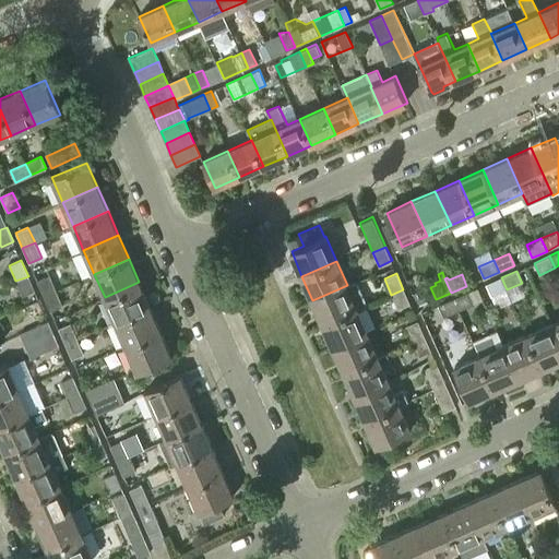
[(44,296),(56,290),(49,275),(37,281),(44,296)]
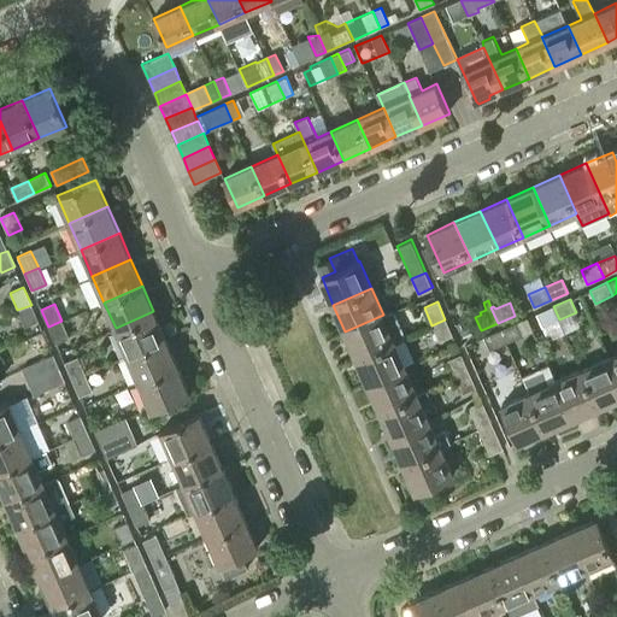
[(31,305),(17,310),(25,328),(39,322),(31,305)]
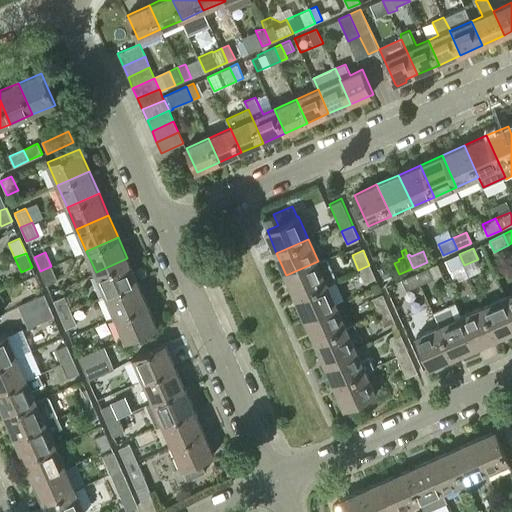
[(464,265),(459,254),(445,260),(450,271),(464,265)]
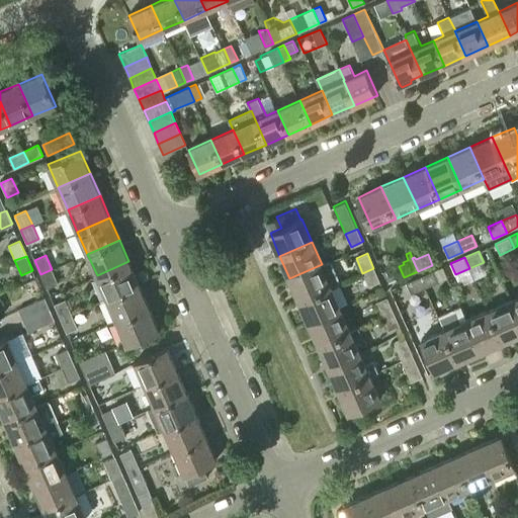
[(139,283),(128,261),(97,275),(106,297),(139,283)]
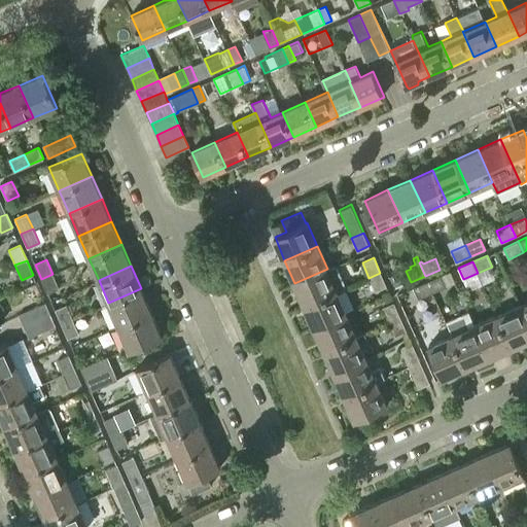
[(327,269),(294,283),(305,306),(338,291),(346,288),(336,266),(327,270),(327,269)]
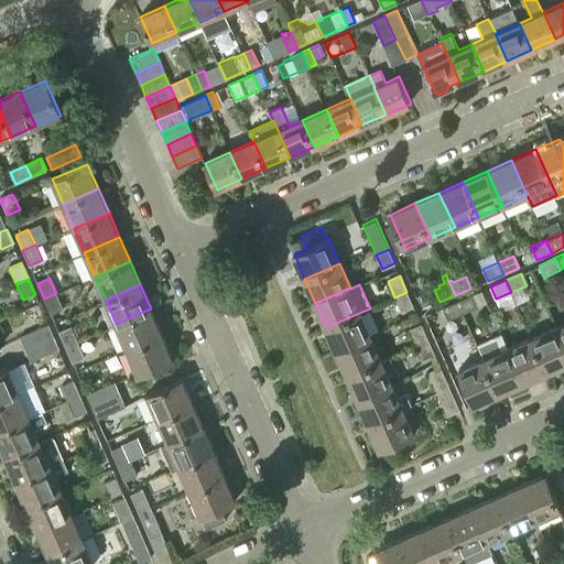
[(407,292),(394,297),(401,312),(413,306),(407,292)]
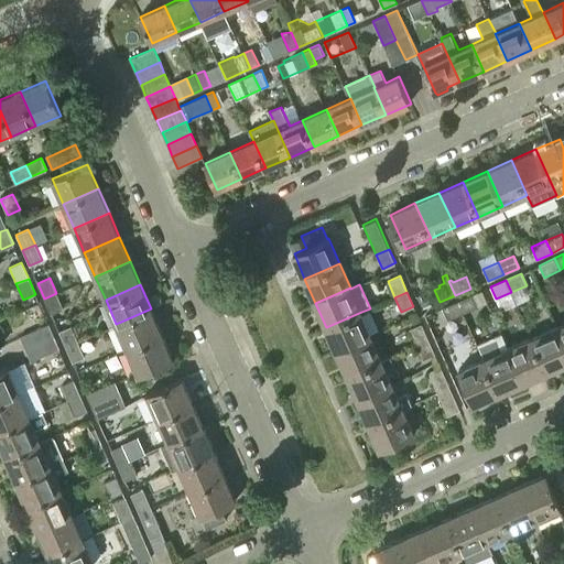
[(56,293),(44,299),(51,314),(63,308),(56,293)]
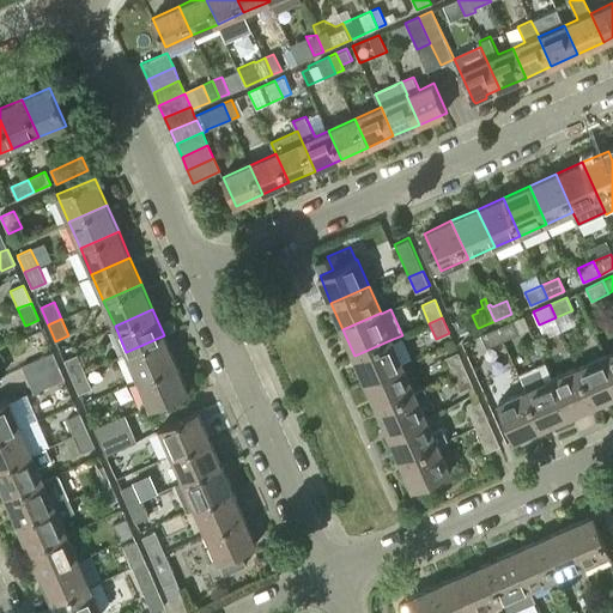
[(514,320),(497,327),(503,341),(521,334),(514,320)]
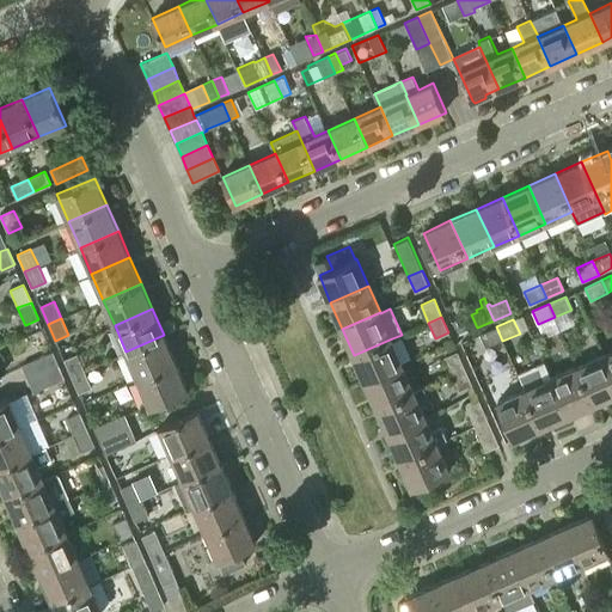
[(502,341),(496,326),(479,335),(485,348),(502,341)]
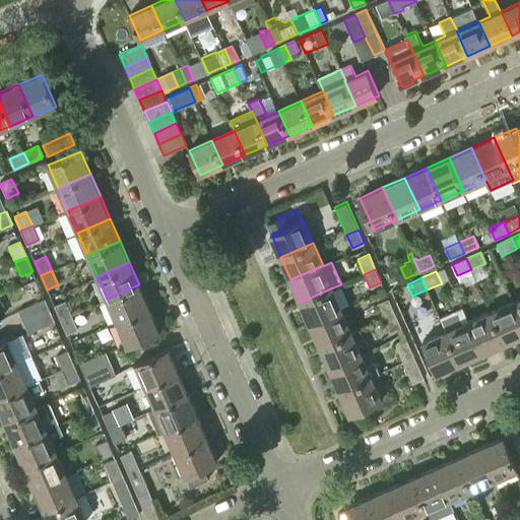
[(149,307),(139,284),(107,299),(117,321),(149,307)]
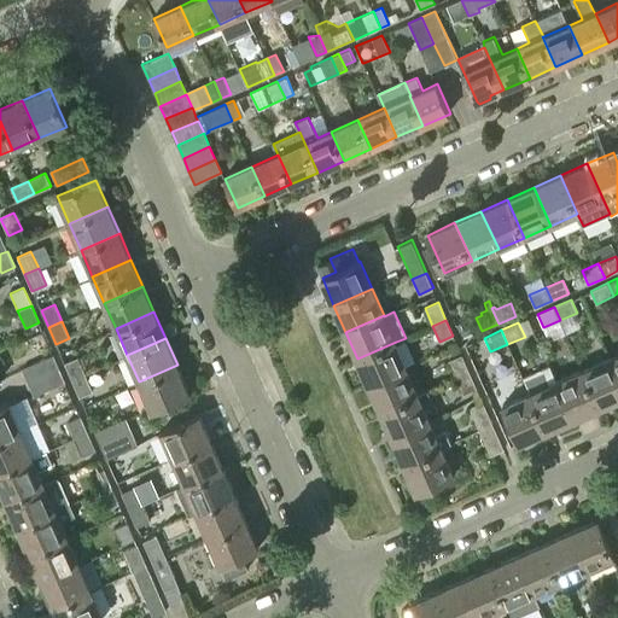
[(407,368),(396,342),(357,359),(368,385),(407,368)]
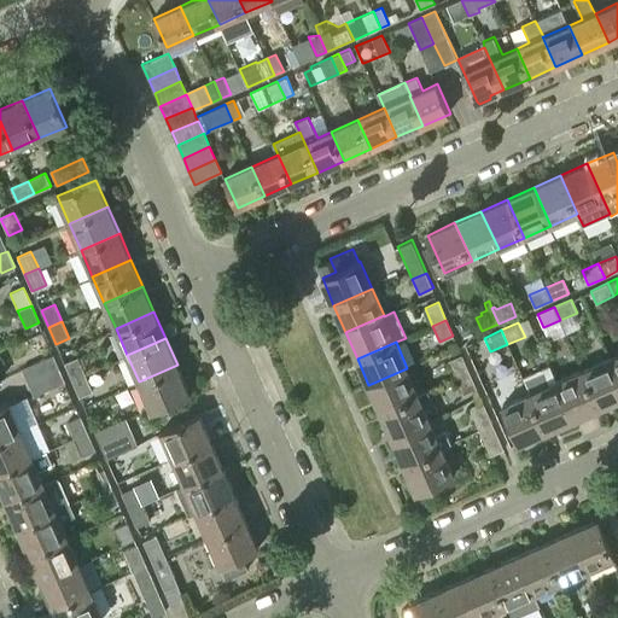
[(59,368),(53,355),(22,368),(28,382),(59,368)]
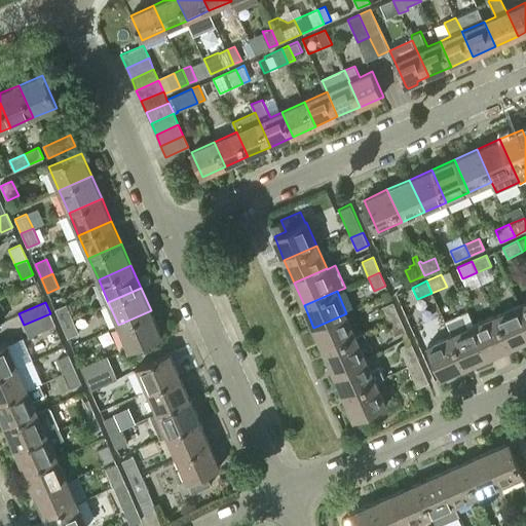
[(388,323),(400,317),(392,302),(381,307),(388,323)]
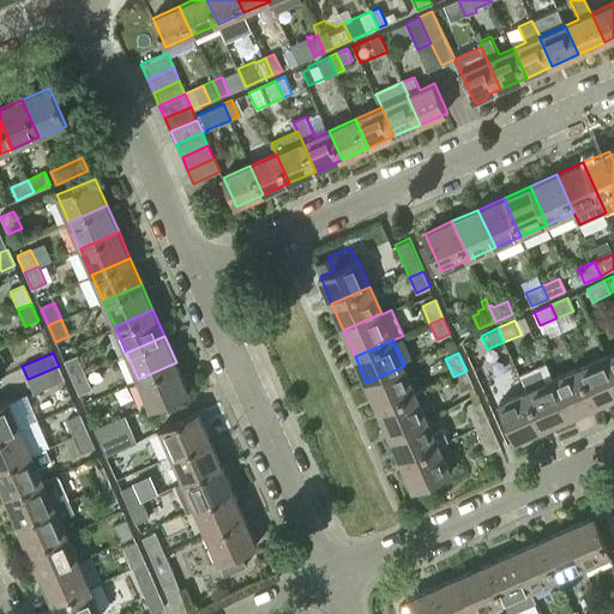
[(71,378),(84,372),(77,355),(64,361),(71,378)]
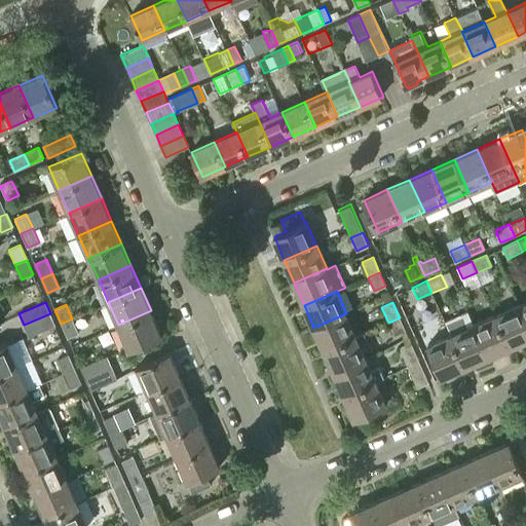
[(525,339),(525,320),(519,305),(496,314),(511,346),(525,339)]
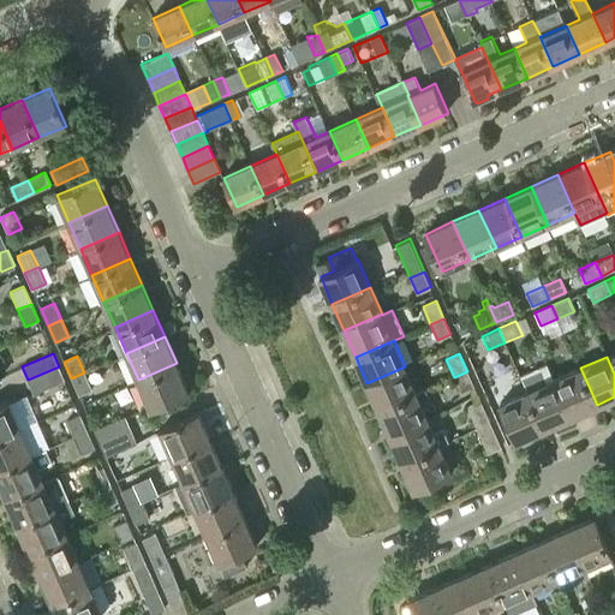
[(187,389),(177,363),(138,380),(150,407),(187,389)]
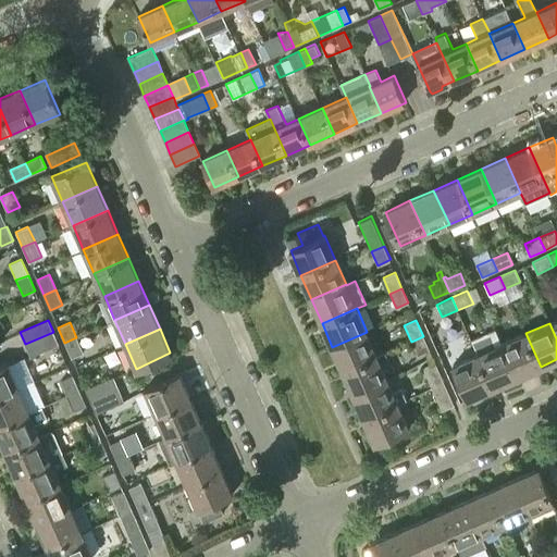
[(53,332),(25,344),(31,357),(59,345),(53,332)]
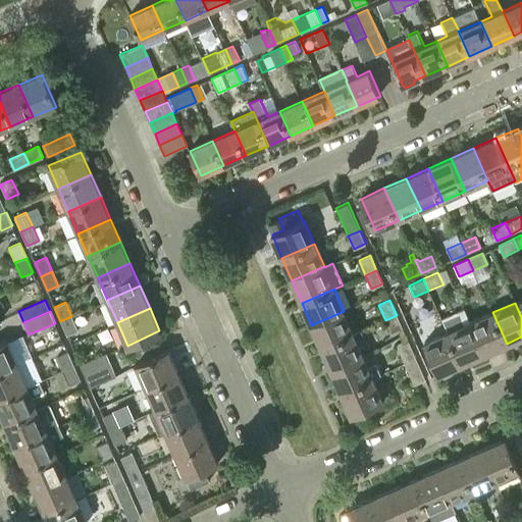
[(344,311),(311,325),(321,348),(354,333),(344,311)]
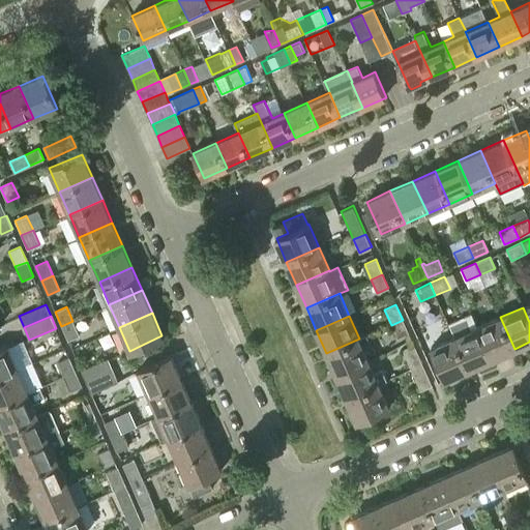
[(514,349),(500,317),(477,327),(492,359),(514,349)]
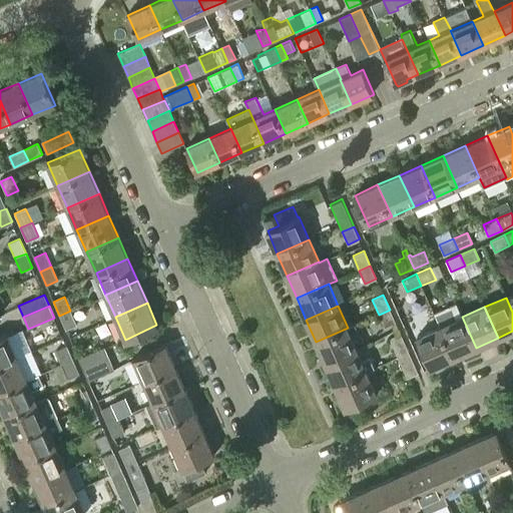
[(396,323),(390,310),(379,315),(385,328),(396,323)]
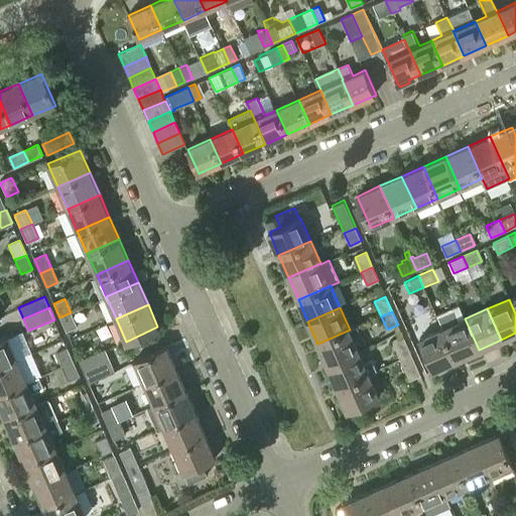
[(78,327),(71,312),(59,317),(66,332),(78,327)]
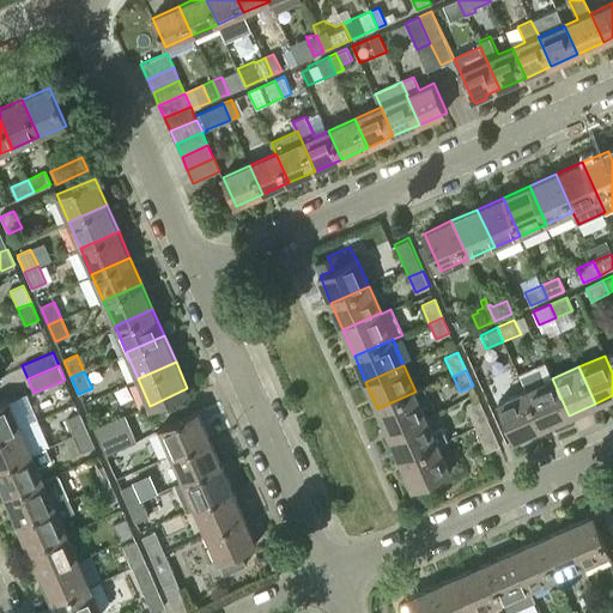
[(552,378),(527,390),(542,428),(569,416),(552,378)]
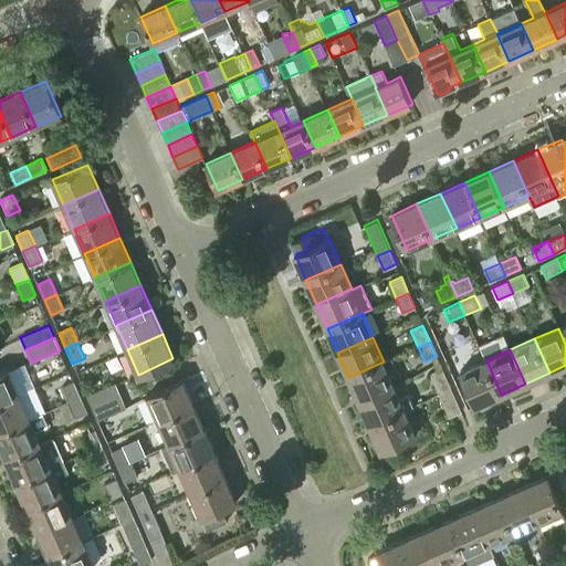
[(384,362),(348,377),(359,401),(394,386),(388,374),(396,370),(390,359),(384,363),(384,362)]
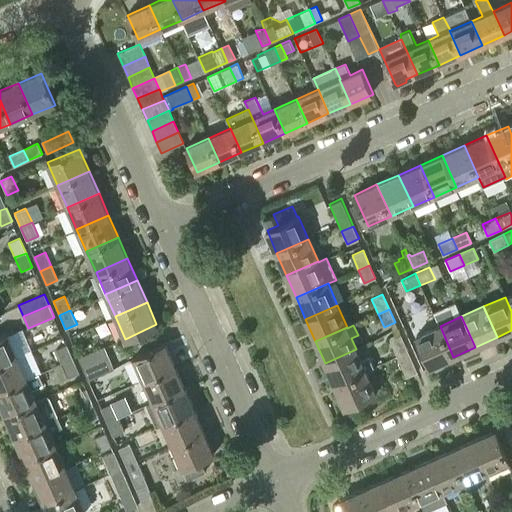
[(453,357),(440,326),(417,336),(431,367),(453,357)]
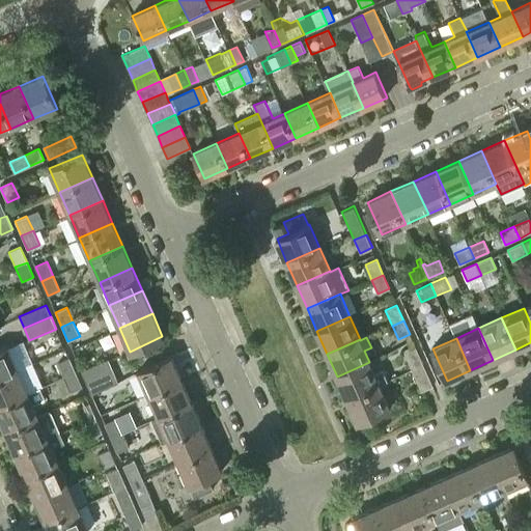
[(409,366),(422,360),(416,345),(402,352),(409,366)]
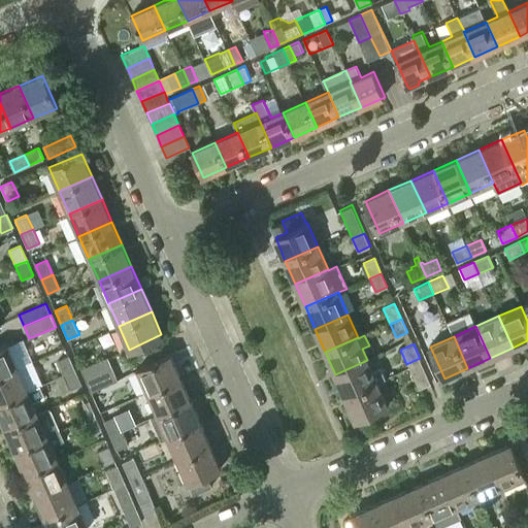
[(0,375),(17,368),(7,345),(0,348),(0,375)]
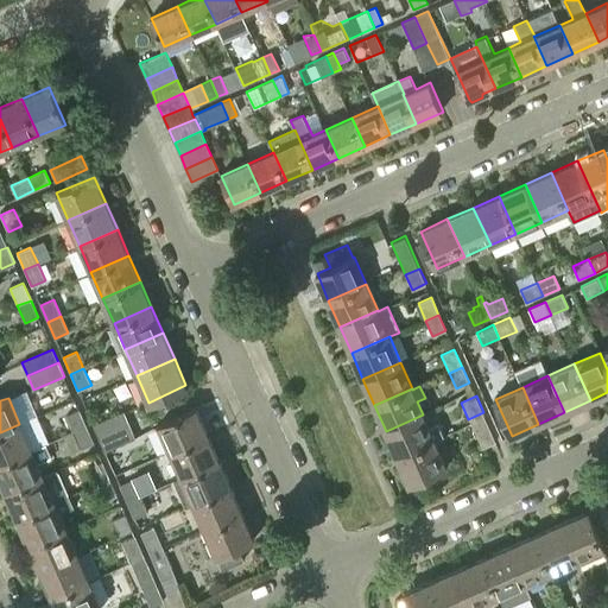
[(73,432),(87,426),(78,410),(65,416),(73,432)]
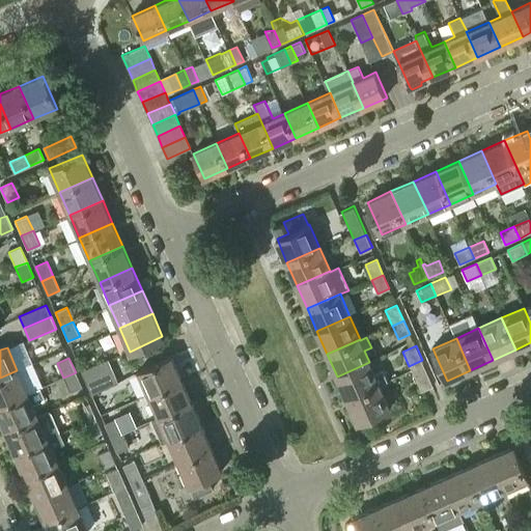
[(149,395),(182,381),(171,358),(139,372),(149,395)]
